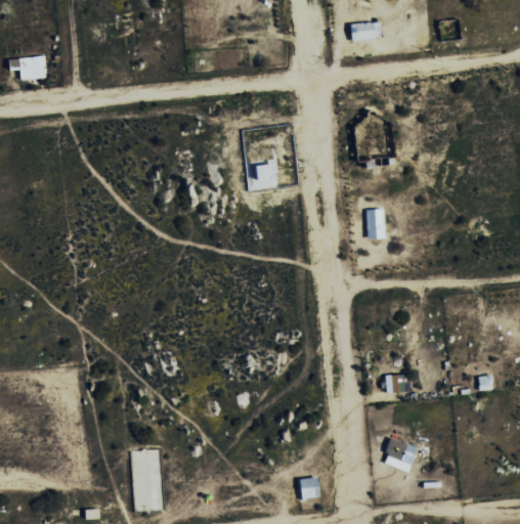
[(351,42),(375,40),(374,23),(350,25),(351,42)]
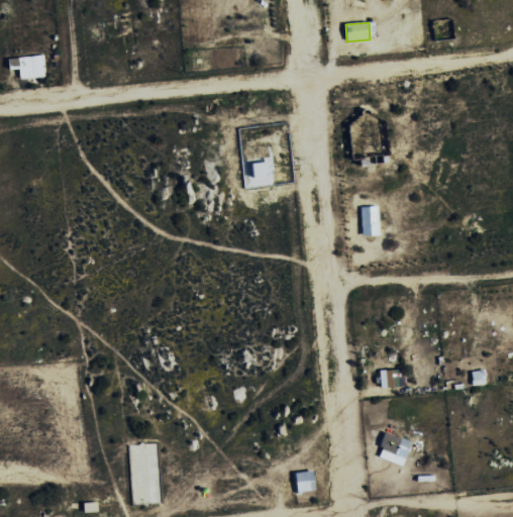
[(91,39),(102,38),(100,28),(90,29),(91,39)]
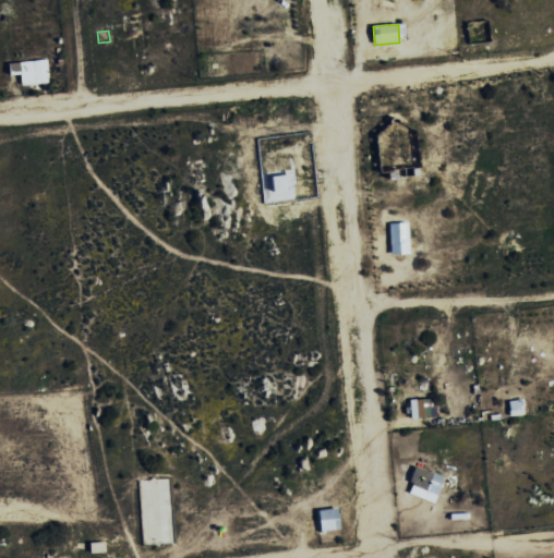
[(10,73),(22,73),(23,85),(50,84),(49,61),(10,62),(10,73)]
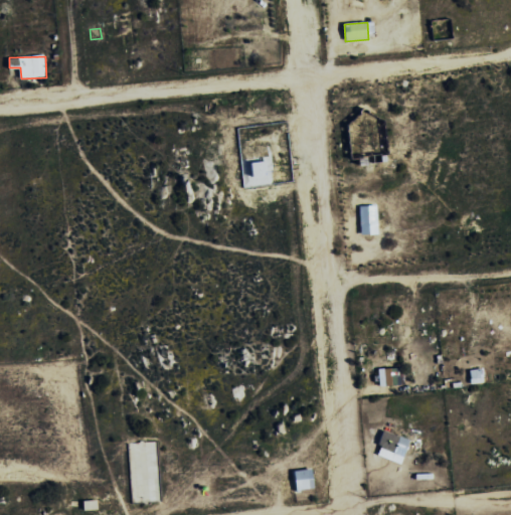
[(378,234),(377,205),(360,206),(361,235),(378,234)]
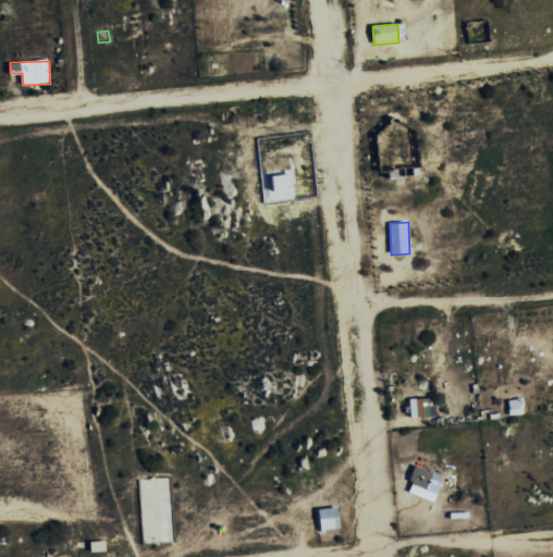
[(439,417),(438,398),(412,399),(412,418),(439,417)]
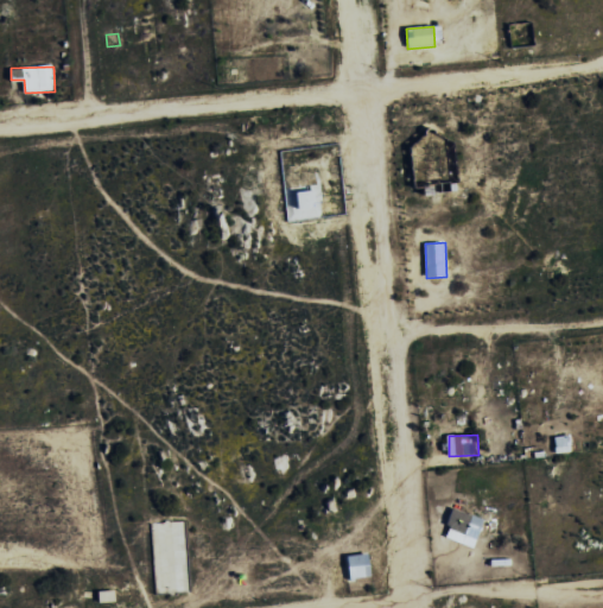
[(475,517),(454,508),(446,527),(469,536),(475,517)]
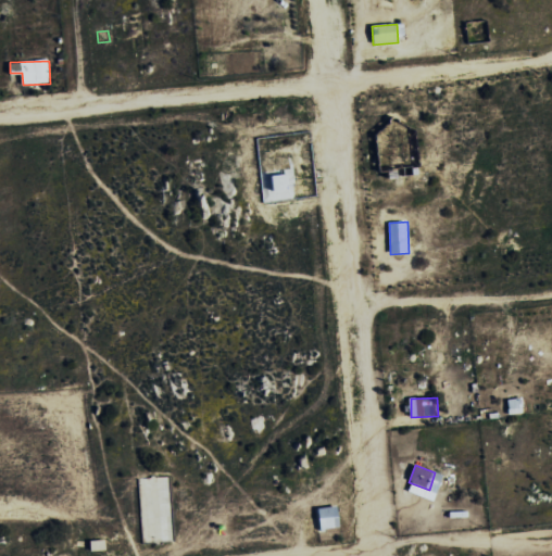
[(317,508),(320,530),(339,528),(337,506),(317,508)]
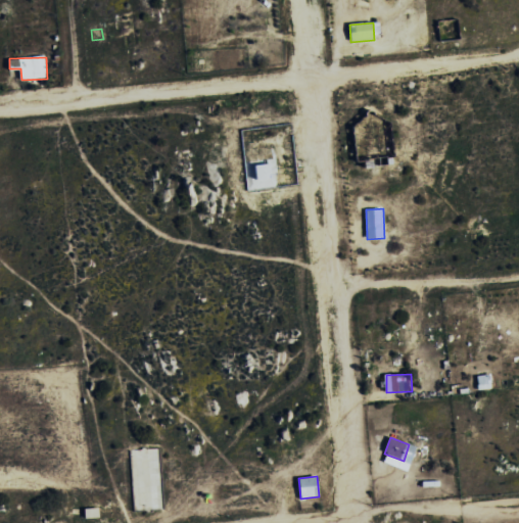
[(101,518),(101,509),(85,509),(86,519),(101,518)]
